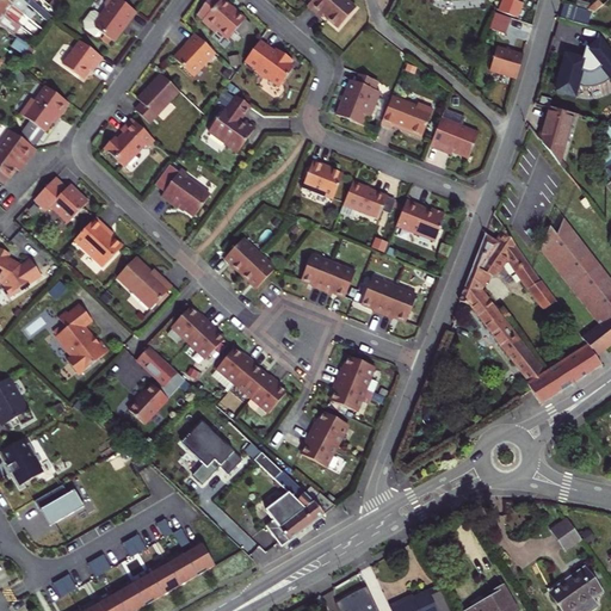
[(17,24),(24,14),(12,6),(4,0),(0,0),(0,11),(6,14),(17,24)]
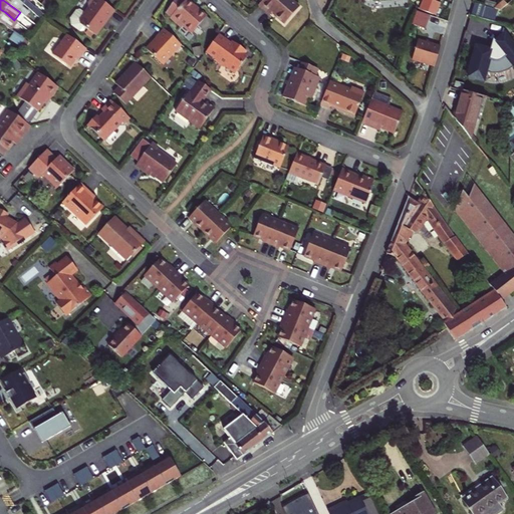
[(22,2),(19,0),(3,0),(10,5),(20,12),(26,17),(29,13),(21,6),(19,5),(22,2)]
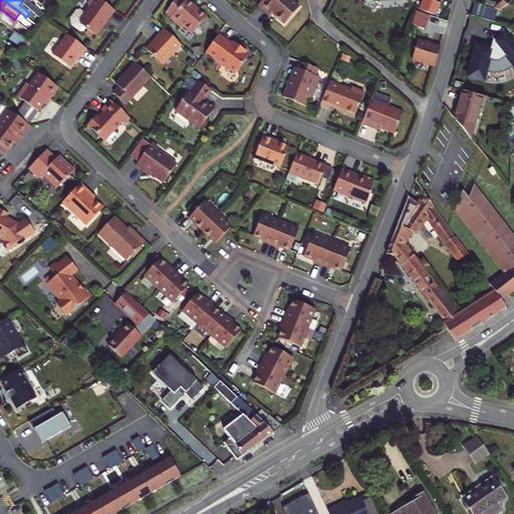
[(19,0),(22,2),(40,18),(43,15),(26,0),(19,0)]
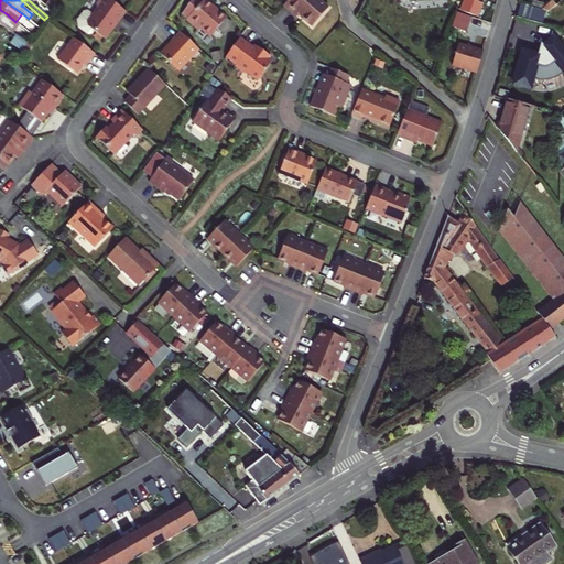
[(52,10),(58,0),(50,0),(46,6),(52,10)]
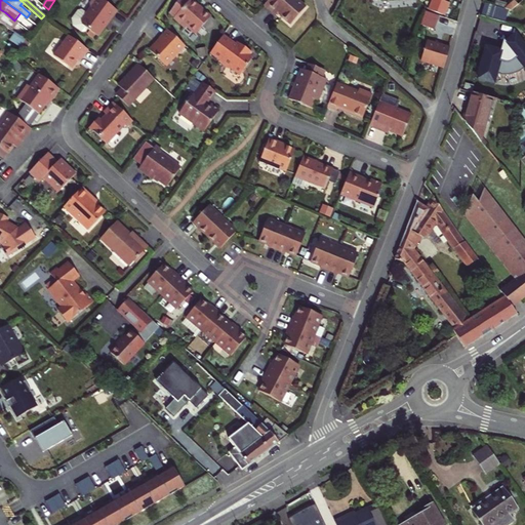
[(92,0),(89,5),(90,8),(86,14),(81,10),(78,11),(72,19),(73,27),(82,33),(85,33),(87,29),(90,31),(95,35),(98,37),(105,29),(105,27),(108,22),(109,22),(117,11),(102,0),(92,0)]
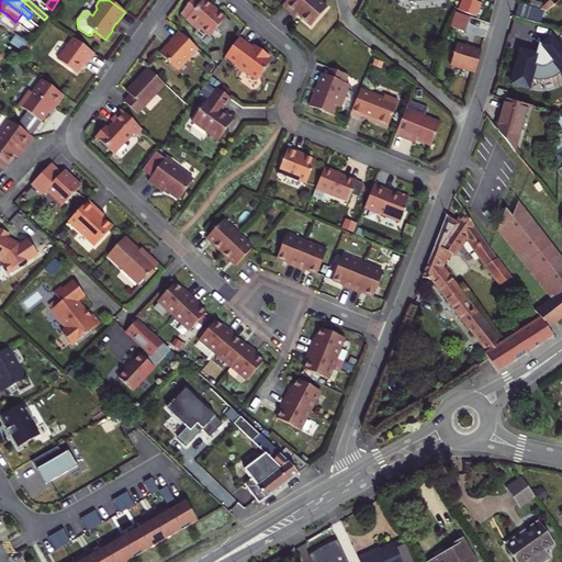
[(191,0),(191,1),(180,14),(199,31),(201,29),(211,36),(226,19),(203,0),(202,3),(198,0),(191,0)]
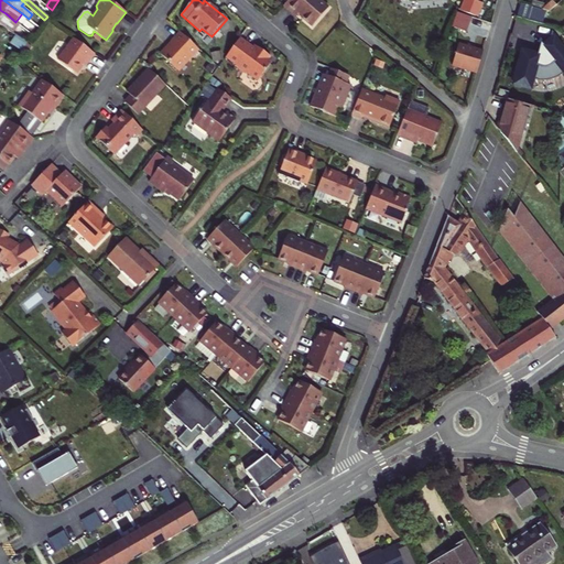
[(328,8),(320,0),(288,0),(283,6),(296,17),(299,14),(312,26),(328,8)]
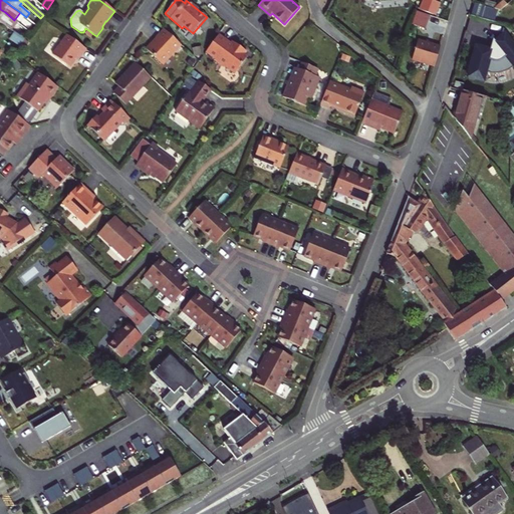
[(441,3),(432,0),(422,0),(419,12),(430,15),(436,17),(441,3)]
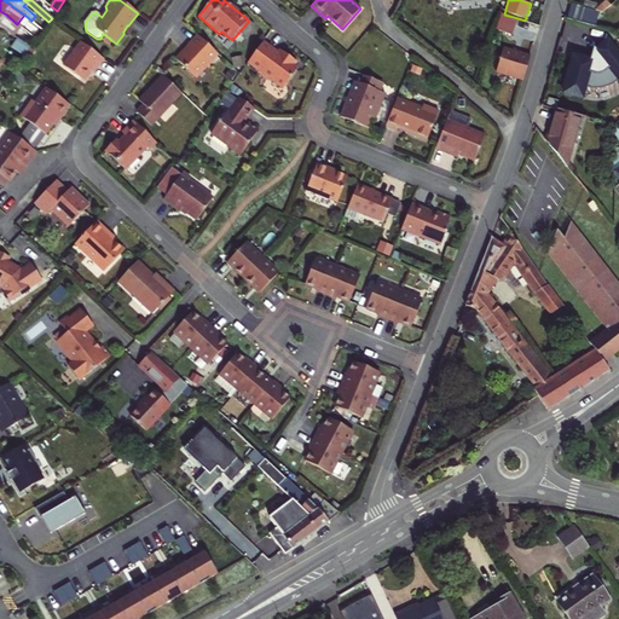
[(597,4),(584,0),(583,6),(596,10),(596,9),(597,4)]
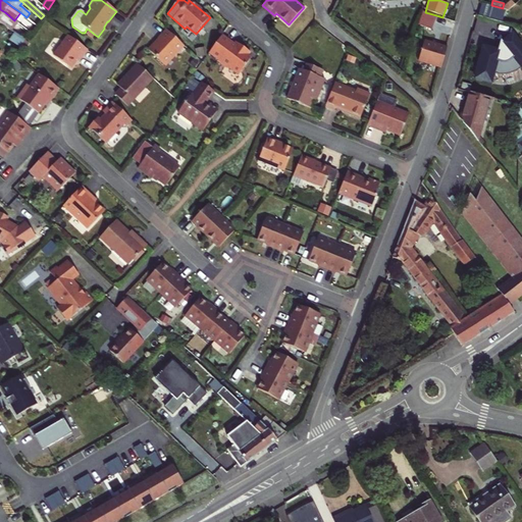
[(508,11),(515,5),(511,0),(503,7),(503,8),(503,9),(508,11)]
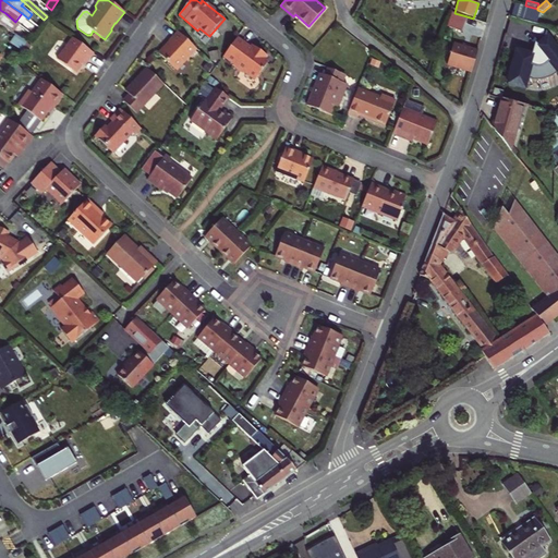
[(538,20),(541,11),(537,10),(526,7),(524,15),(538,20)]
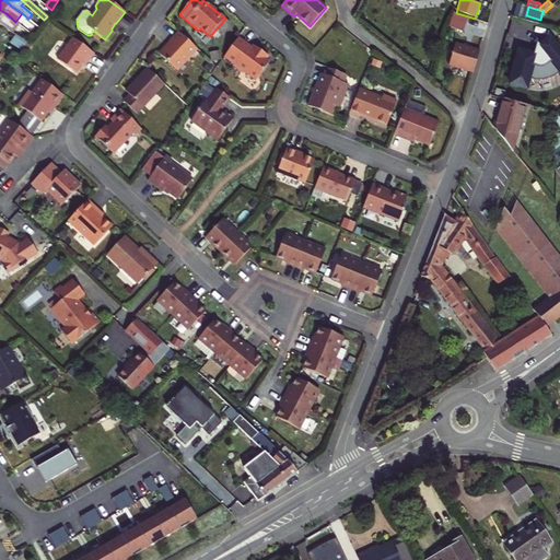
[(15,22),(6,13),(0,10),(0,24),(14,34),(20,25),(15,22)]
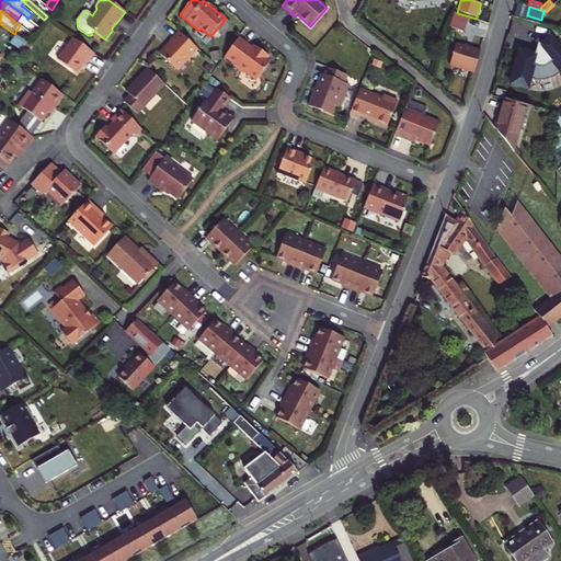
[(464,32),(469,16),(457,13),(454,12),(449,26),(464,32)]
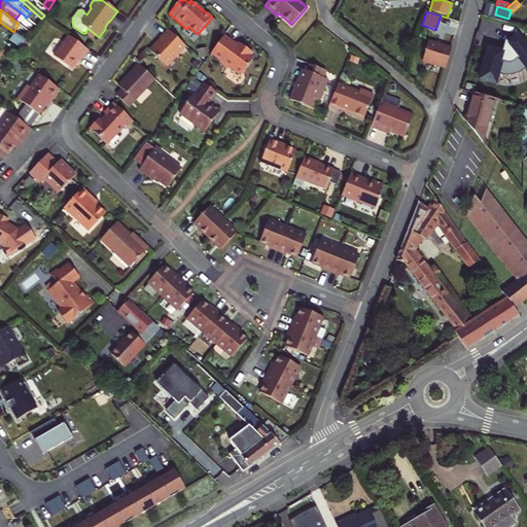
[(185,46),(169,30),(161,39),(161,40),(157,44),(156,44),(150,50),(166,66),(175,56),(176,57),(185,46)]
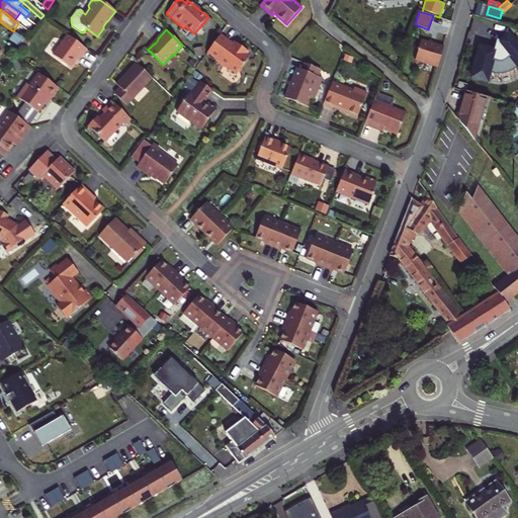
[(21,47),(25,39),(15,32),(10,39),(21,47)]
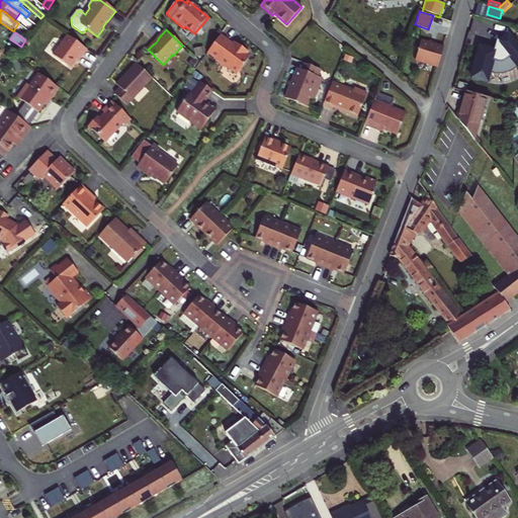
[(515,44),(506,32),(499,38),(497,40),(496,38),(493,49),(490,49),(478,45),(476,55),(472,54),(468,67),(471,68),(469,76),(484,80),(487,71),(490,72),(498,71),(506,70),(513,67),(516,65),(517,67),(517,44),(517,42),(515,44)]
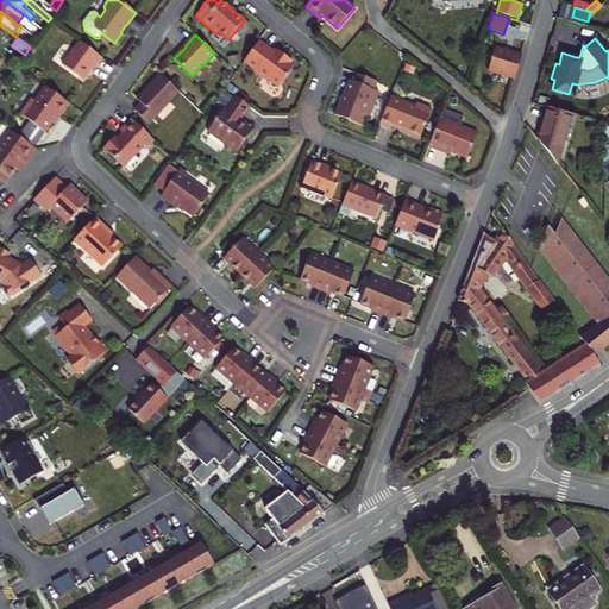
[(586,45),(582,39),(576,57),(579,57),(583,45),(584,48),(586,45)]
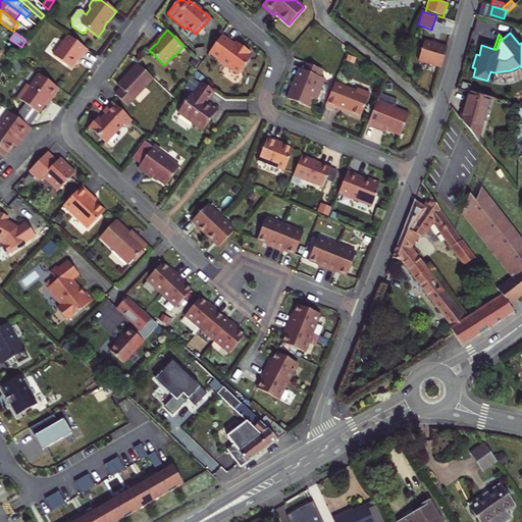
[(239,47),(222,35),(209,52),(221,60),(221,63),(226,67),(229,66),(238,72),(241,72),(250,59),(248,57),(251,52),(241,45),(239,47)]
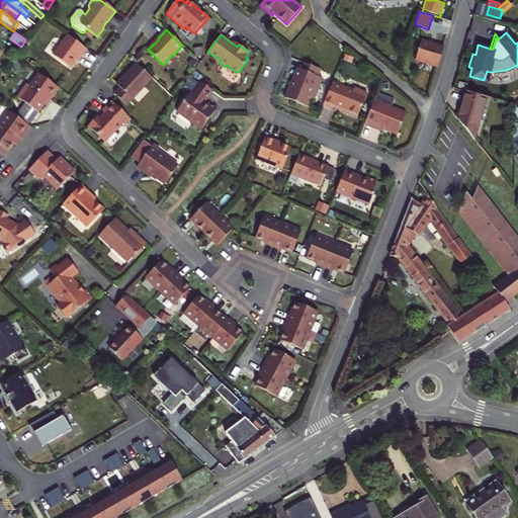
[(80,56),(82,57),(87,50),(68,35),(54,55),(71,68),(80,56)]
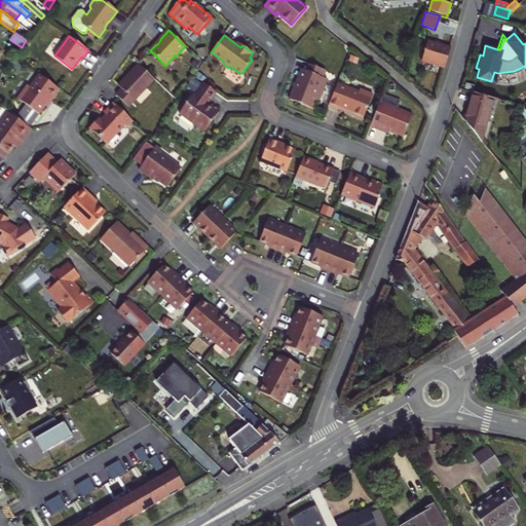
[(421,63),(444,69),(450,48),(426,41),(421,63)]
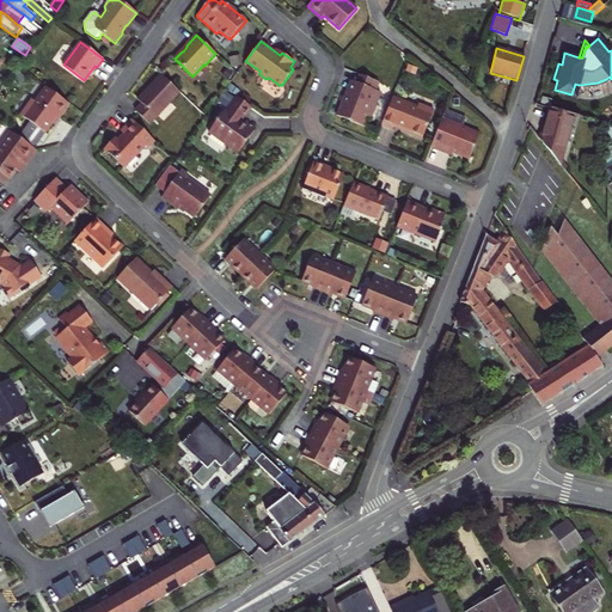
[(239,66),(237,57),(230,59),(232,67),(239,66)]
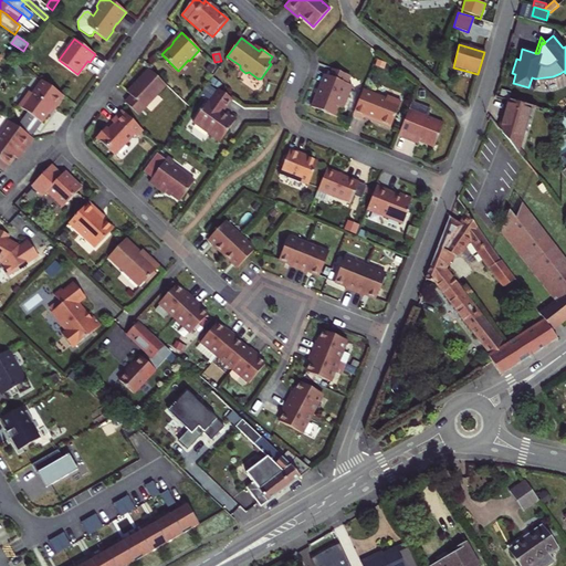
[(17,79),(24,73),(19,66),(12,73),(17,79)]
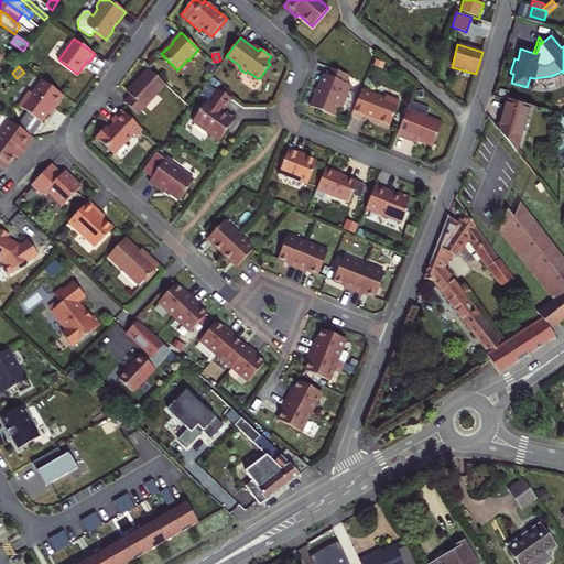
[(342,109),(351,86),(347,84),(343,83),(346,75),(332,68),(328,76),(325,84),(320,82),(311,106),(335,116),(338,108),(342,109)]
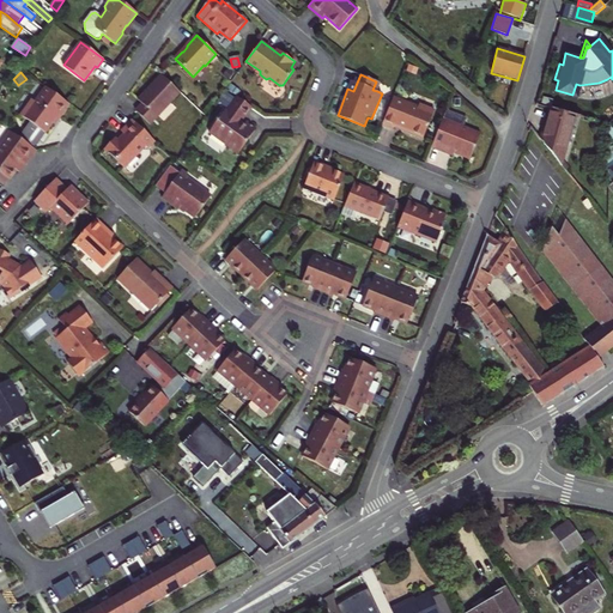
[(150,125),(181,92),(162,76),(150,87),(151,89),(146,93),(146,92),(138,101),(143,104),(137,111),(150,125)]
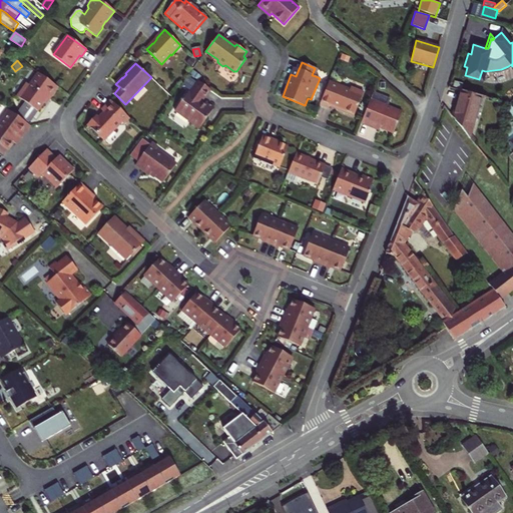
[(194,71),(191,76),(197,80),(200,76),(194,71)]
